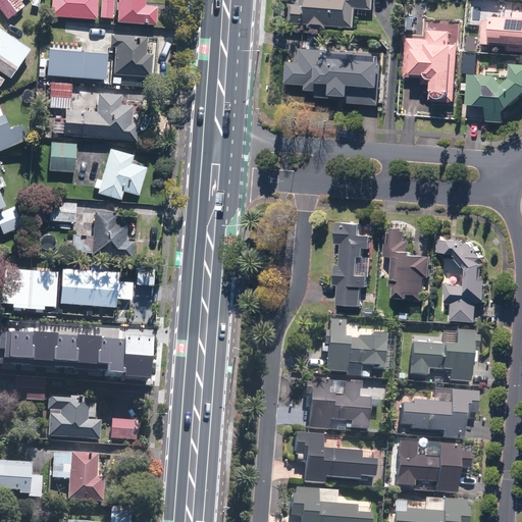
[(0,0),(0,8),(8,18),(23,6),(20,2),(21,0),(0,0)]
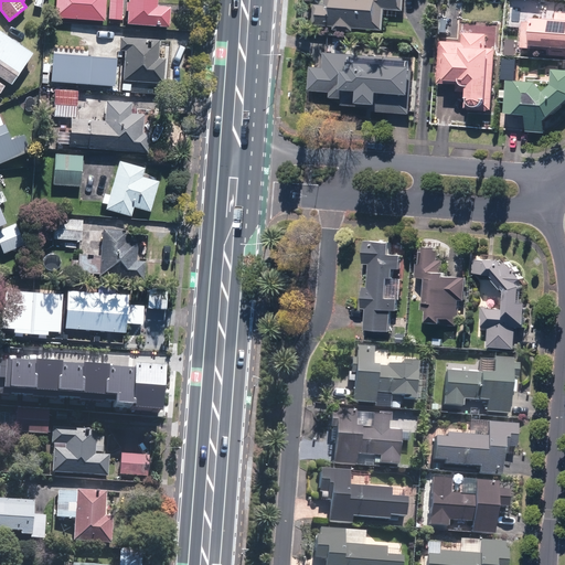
[(56,0),(55,17),(103,21),(105,0),(56,0)]
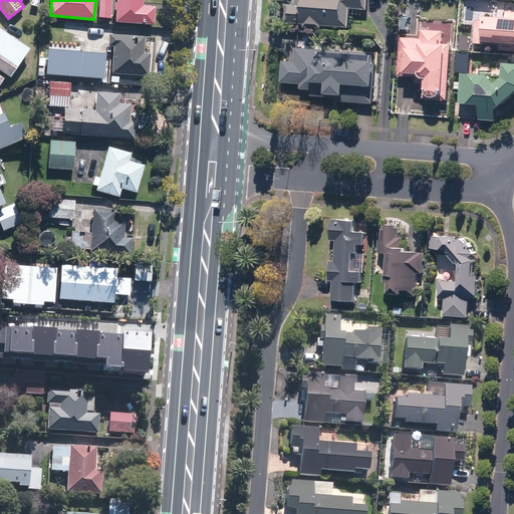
[(110,0),(100,0),(99,16),(109,17),(110,0)]
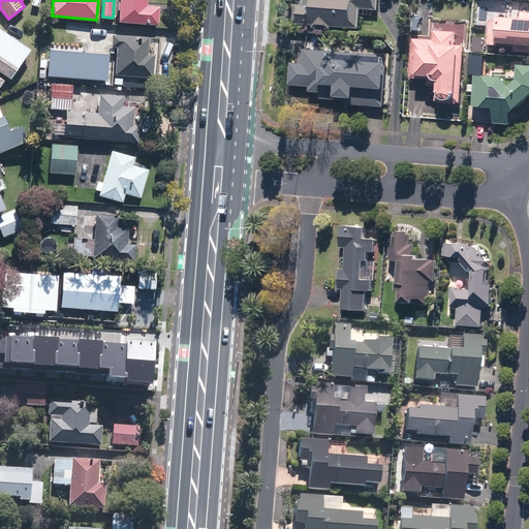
[(146,0),(121,0),(119,22),(157,24),(158,7),(146,6),(146,0)]
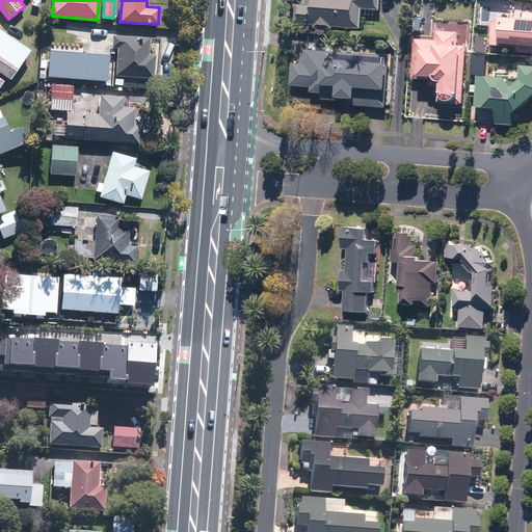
[(298,4),(296,23),(362,28),(363,8),(381,9),(381,0),(308,0),(308,4),(298,4)]
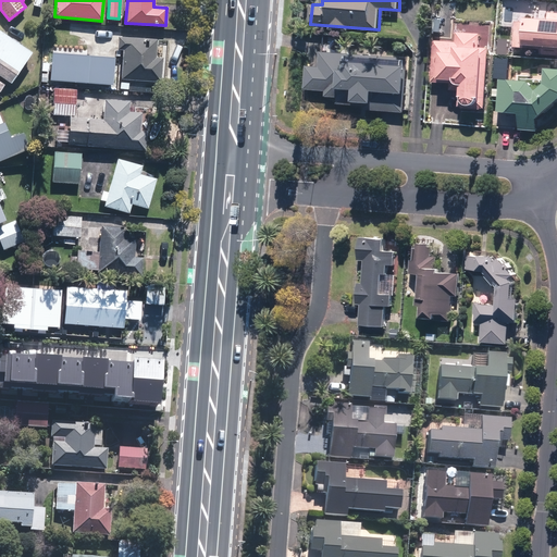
[(518,21),(516,46),(528,46),(528,44),(556,46),(556,13),(551,13),(551,19),(529,17),(529,22),(518,21)]
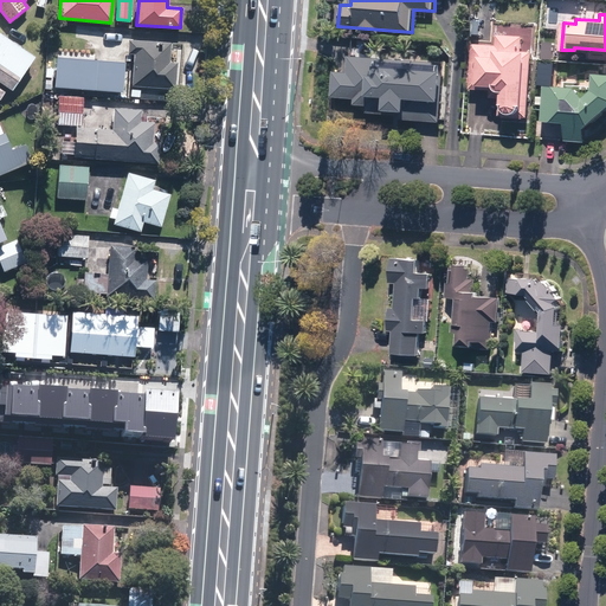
[(34,57),(0,33),(0,82),(12,90),(34,57)]
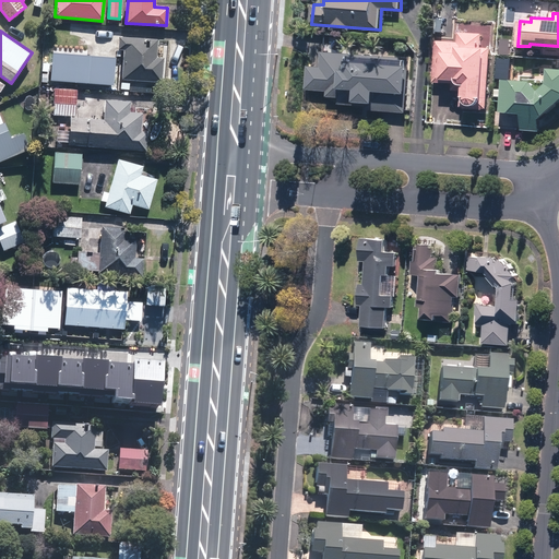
[(460,43),(437,40),(435,82),(454,83),(453,90),(463,91),(462,107),(489,109),(491,48),(482,47),(483,34),(461,32),(460,43)]
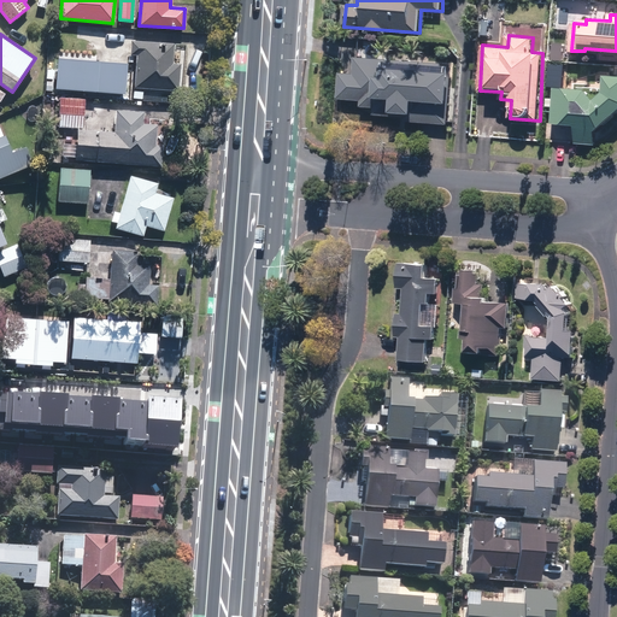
[(137,54),(134,87),(177,92),(180,64),(172,64),(174,45),(133,41),(131,54),(137,54)]
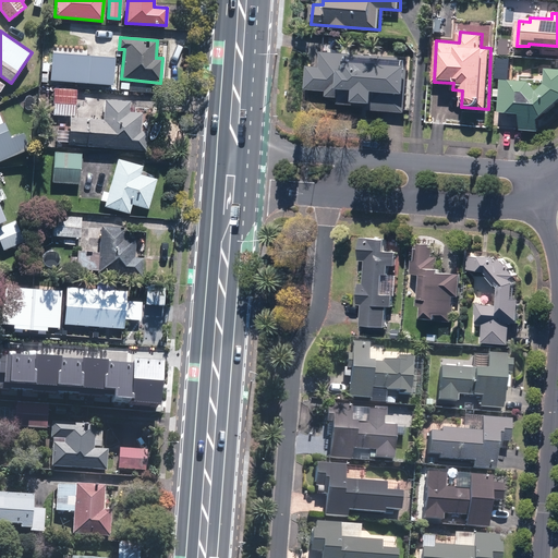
[(322,68),(307,67),(306,88),(328,91),(328,96),(341,97),(341,104),(362,105),(361,108),(407,112),(411,59),(324,51),(322,68)]
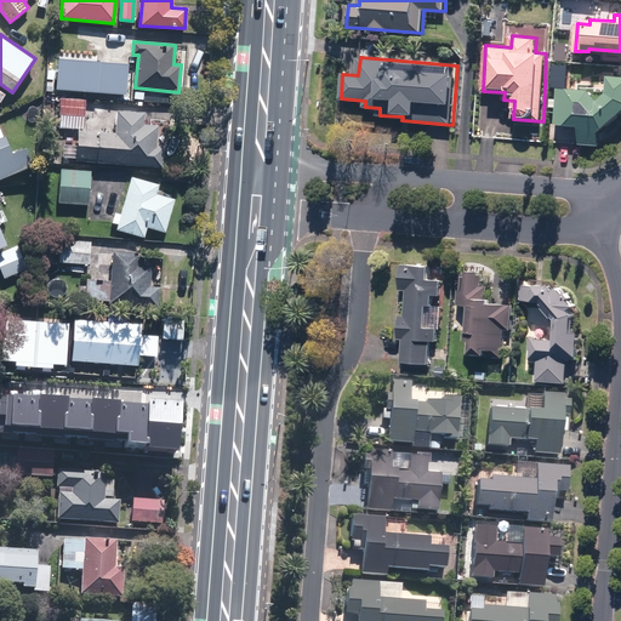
[(60,58),(56,89),(125,95),(129,64),(60,58)]
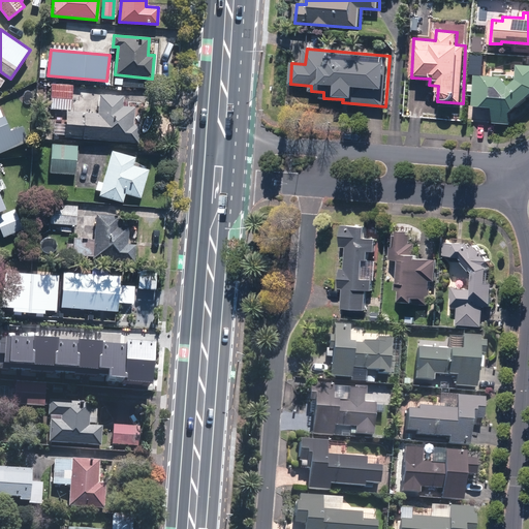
[(505,76),(477,75),(476,104),(497,105),(496,121),(511,122),(512,112),(528,97),(528,63),(522,63),(521,78),(512,85),(505,76)]
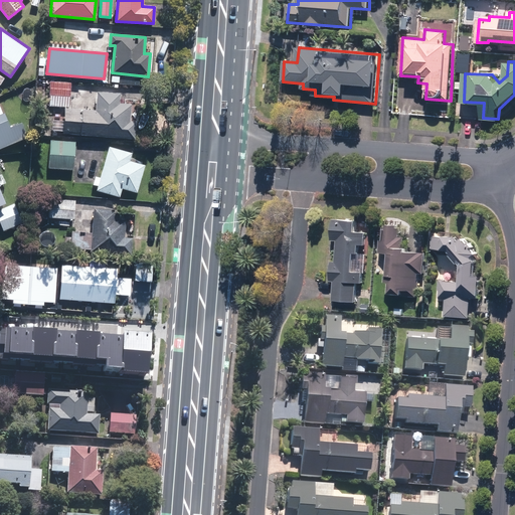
[(65,109),(63,133),(135,139),(136,121),(129,121),(130,105),(118,104),(119,95),(97,93),(96,111),(65,109)]
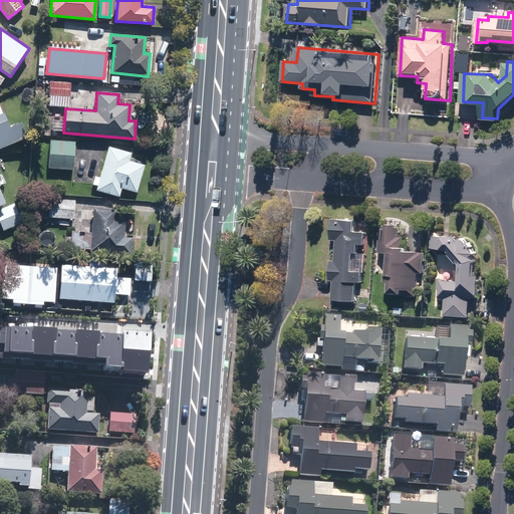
[(0,148),(27,137),(21,122),(8,127),(3,113),(0,114),(0,148)]
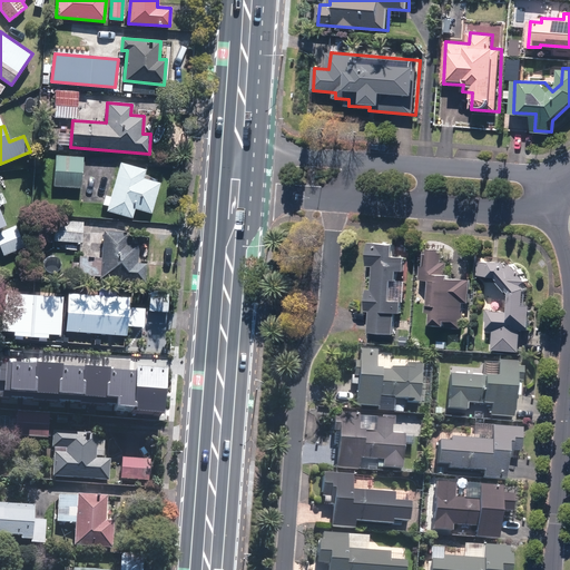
[(57,156),(53,186),(80,188),(82,158),(57,156)]
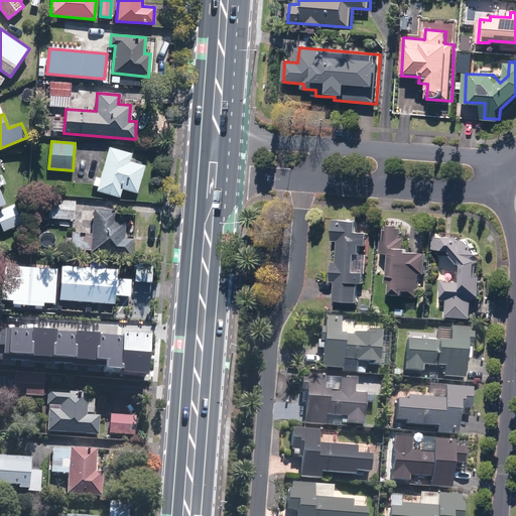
[(131,153),(109,148),(98,189),(120,196),(122,187),(136,191),(143,165),(129,161),(131,153)]
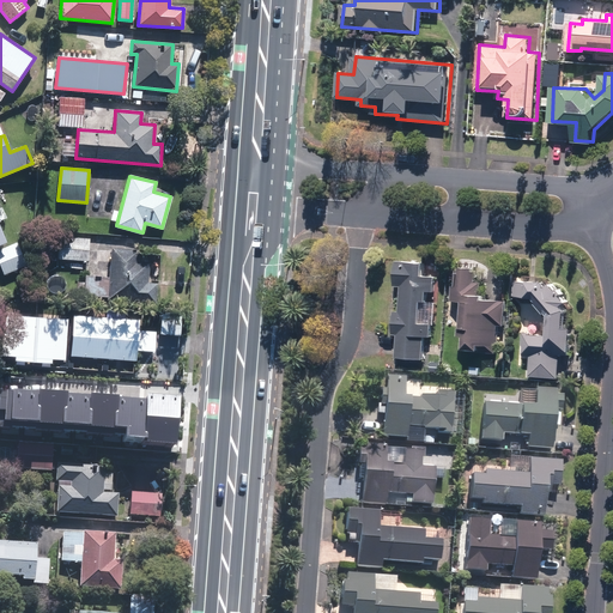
[(60,237),(58,259),(87,261),(89,240),(60,237)]
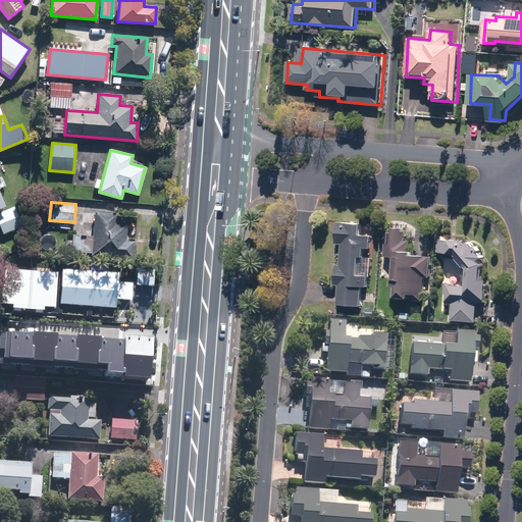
[(0,212),(0,224),(3,233),(22,226),(14,207),(0,212)]
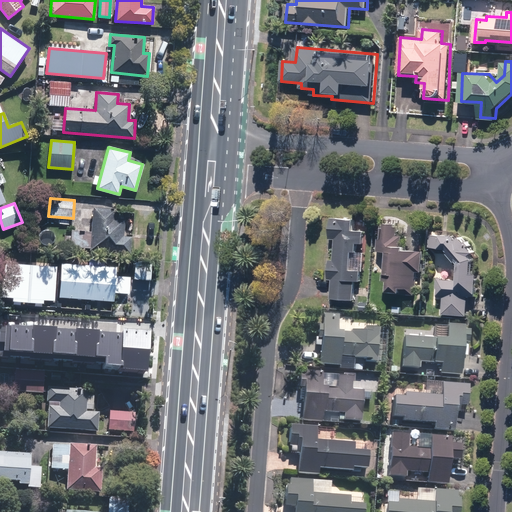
[(115,208),(93,207),(90,249),(130,253),(131,236),(123,236),(124,220),(114,219),(115,208)]
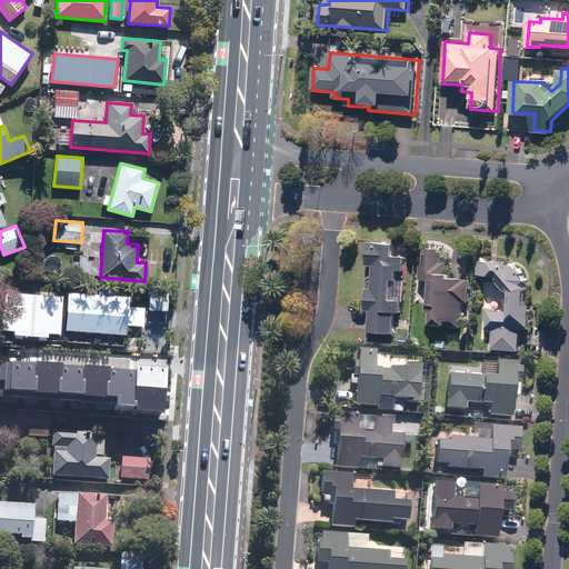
[(395,243),(370,242),(369,265),(375,266),(373,289),(367,289),(366,310),(370,310),(369,331),(395,332),(396,311),(401,312),(402,301),(391,300),(392,279),(398,279),(398,270),(403,270),(405,257),(395,257),(395,243)]
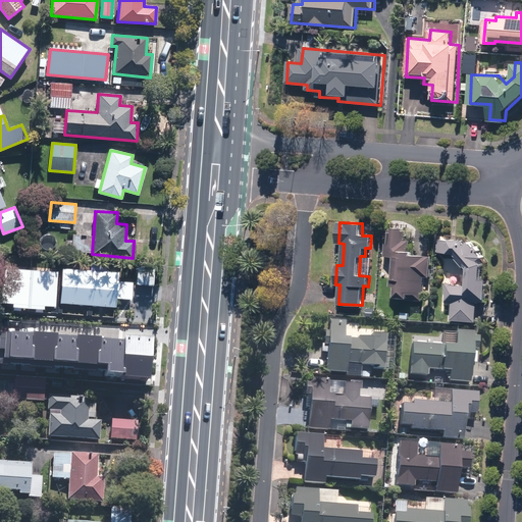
[(407,231),(390,229),(389,244),(388,244),(387,255),(398,256),(398,262),(396,262),(394,284),(399,285),(398,299),(424,301),(426,276),(430,276),(431,256),(414,254),(414,251),(411,251),(412,240),(406,240),(407,231)]
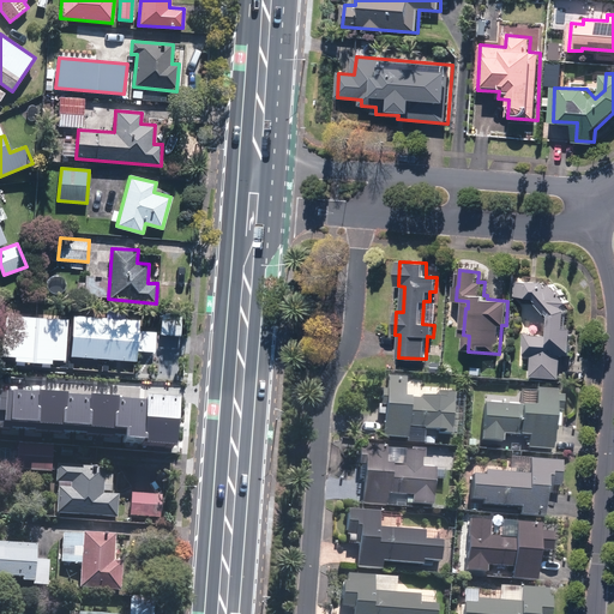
[(551,288),(546,283),(517,282),(516,296),(537,296),(554,317),(553,326),(551,326),(549,336),(529,333),(527,356),(534,356),(533,375),(560,378),(563,355),(571,355),(573,327),(569,327),(570,311),(566,306),(571,302),(554,284),(551,288)]
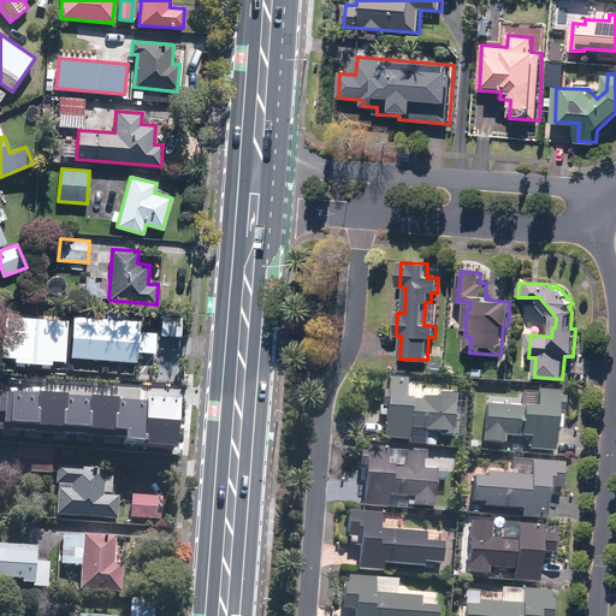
[(7,317),(3,357),(18,359),(17,362),(35,365),(37,320),(7,317)]
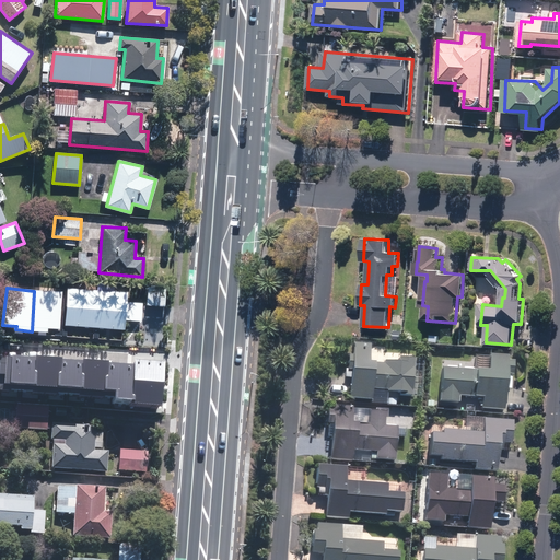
[(67,288),(65,325),(124,329),(126,292),(67,288)]
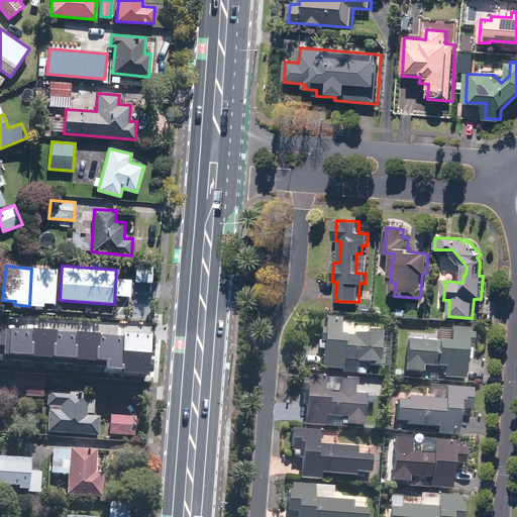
[(31,269),(29,306),(44,306),(44,303),(56,304),(58,270),(31,269)]
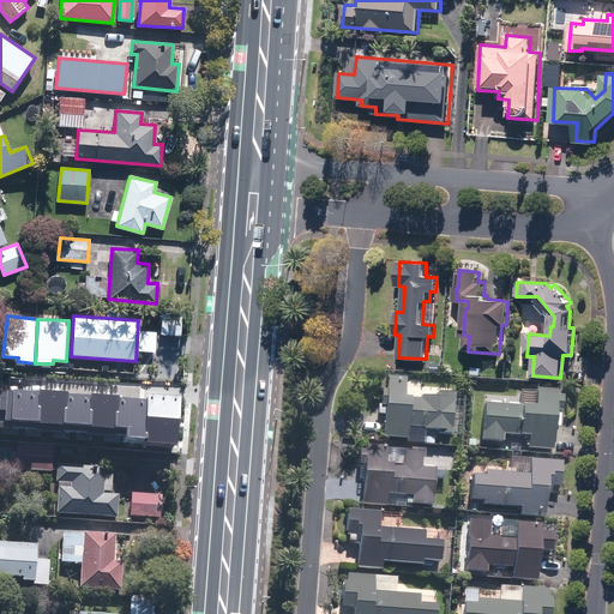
[(385,405),(384,437),(407,438),(408,427),(426,428),(425,429),(439,431),(439,433),(451,433),(453,395),(439,393),(438,398),(422,397),(422,399),(404,398),(405,378),(387,377),(386,391),(383,391),(381,405),(385,405)]
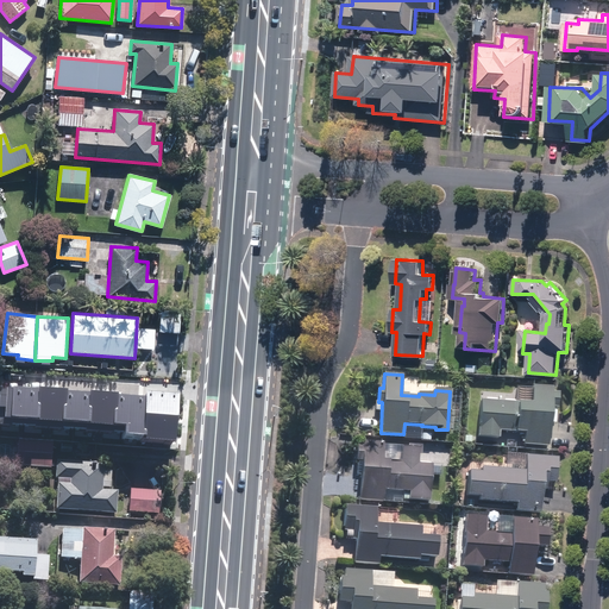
[(12,415),(38,418),(41,388),(14,387),(12,415)]
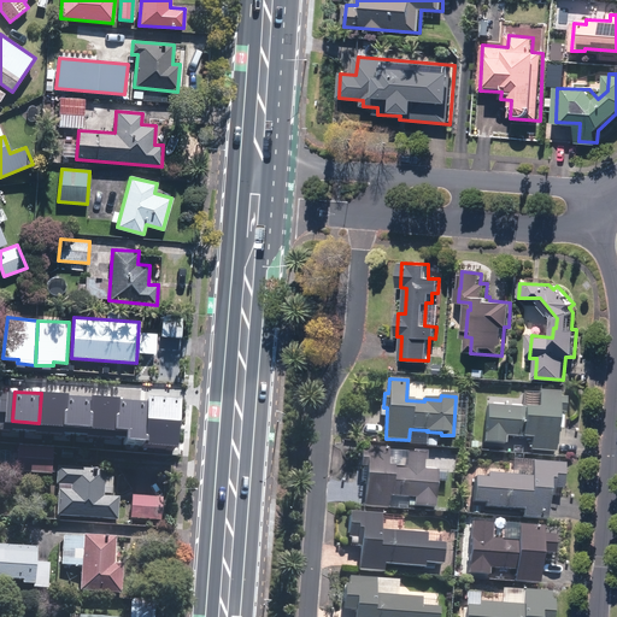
[(39,424),(66,427),(66,424),(69,395),(69,393),(41,392),(41,393),(39,423),(39,424)]
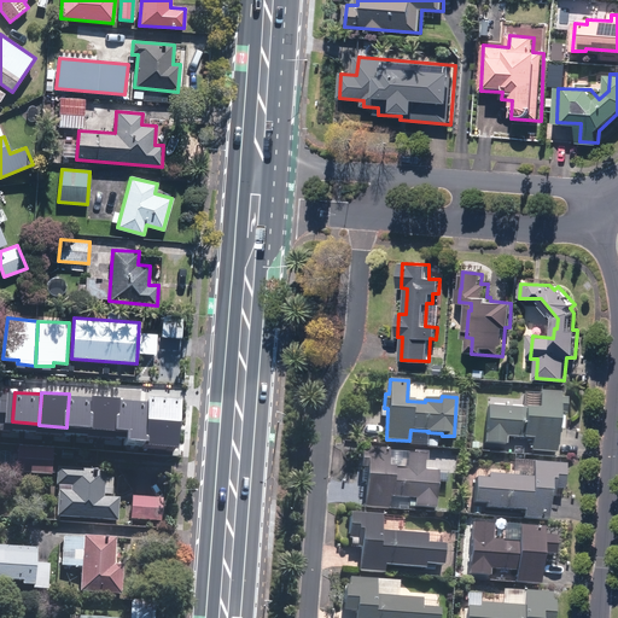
[(488,406),(485,443),(507,444),(507,438),(532,439),(531,450),(557,453),(561,395),(540,392),(538,410),(488,406)]
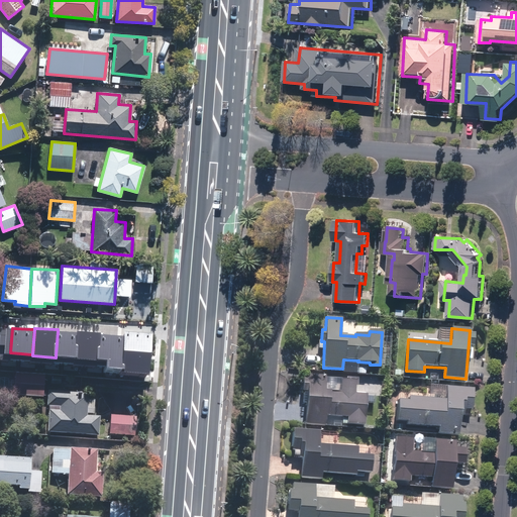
[(56,355),(77,357),(78,332),(58,331),(56,355)]
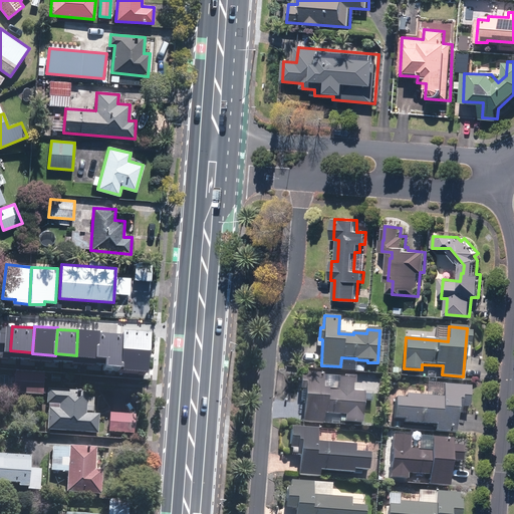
[(99,358),(99,357),(100,332),(100,331),(77,329),(77,330),(76,355),(76,356),(99,358)]
